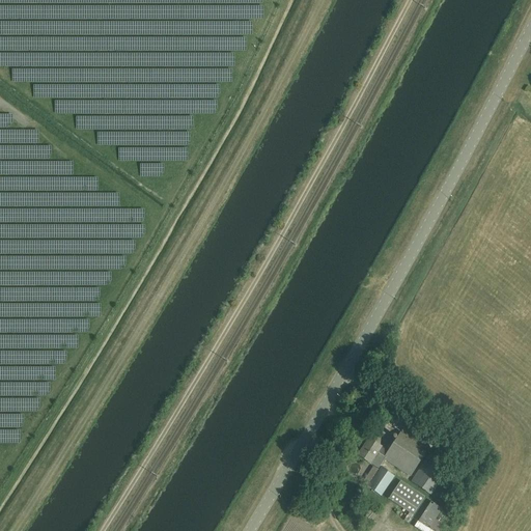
[(429,448),(402,430),(387,454),(380,449),(381,448),(369,440),(358,456),(370,465),(370,464),(379,469),(385,459),(411,477),(429,448)]
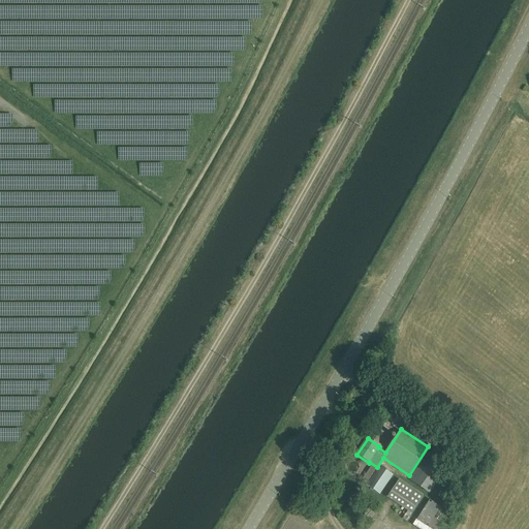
[(448,466),(428,452),(408,479),(430,494),(448,466)]
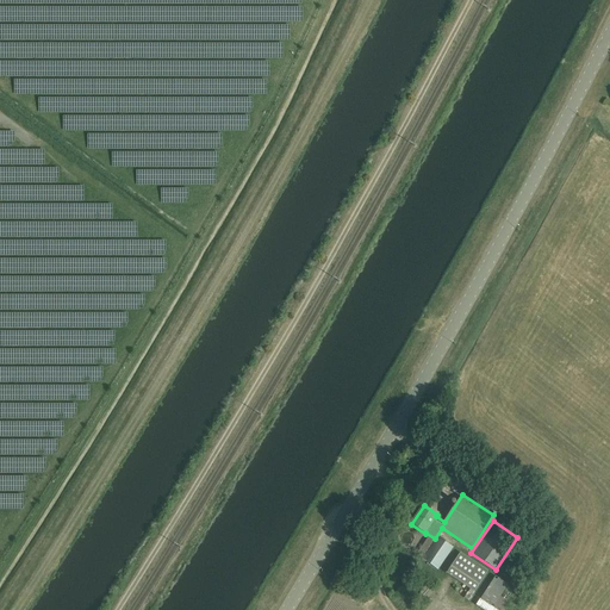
[(453,548),(436,537),(421,559),(437,571),(453,548)]
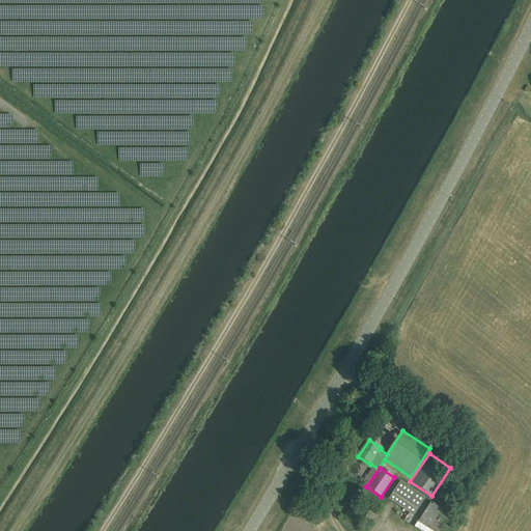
[(424,498),(400,481),(388,500),(413,515),(424,498)]
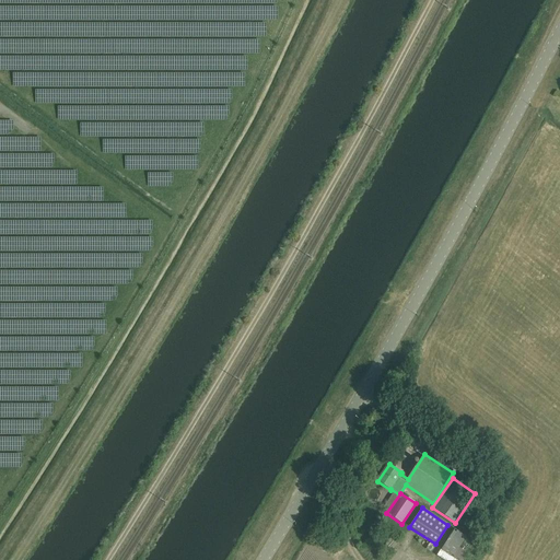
[(466,537),(454,529),(440,551),(452,559),(466,537)]
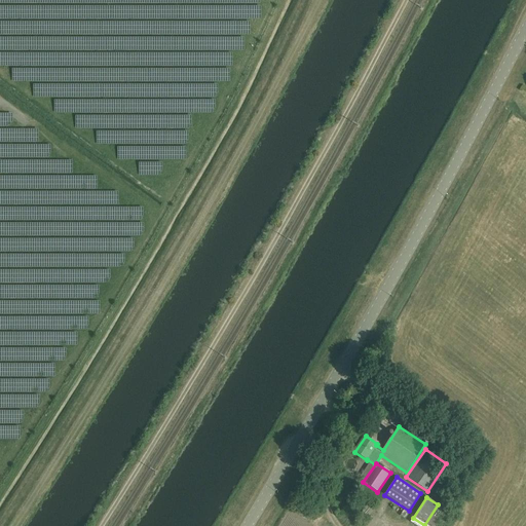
[(436,513),(427,523),(431,525),(438,525),(444,519),(436,513)]
